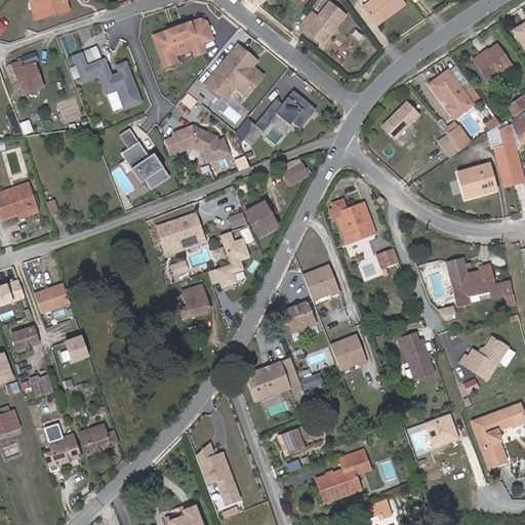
[(51,14),(50,9),(40,12),(36,0),(34,0),(30,1),(35,18),(51,14)]
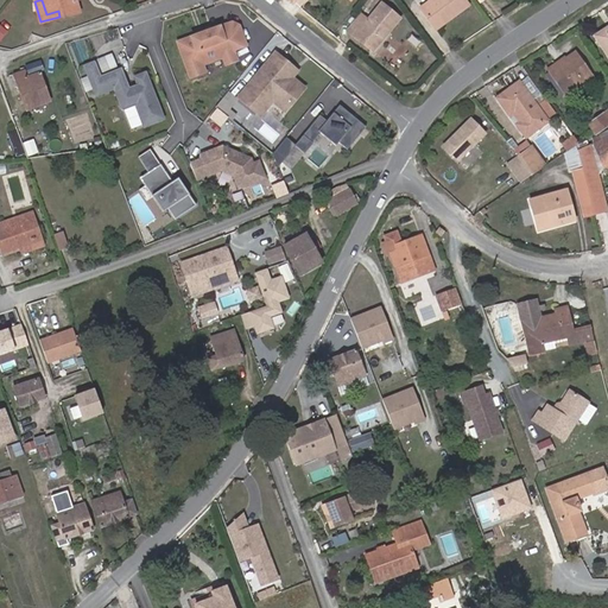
[(42,0),(46,14),(58,11),(59,17),(78,12),(75,0),(70,1),(69,0),(42,0)]
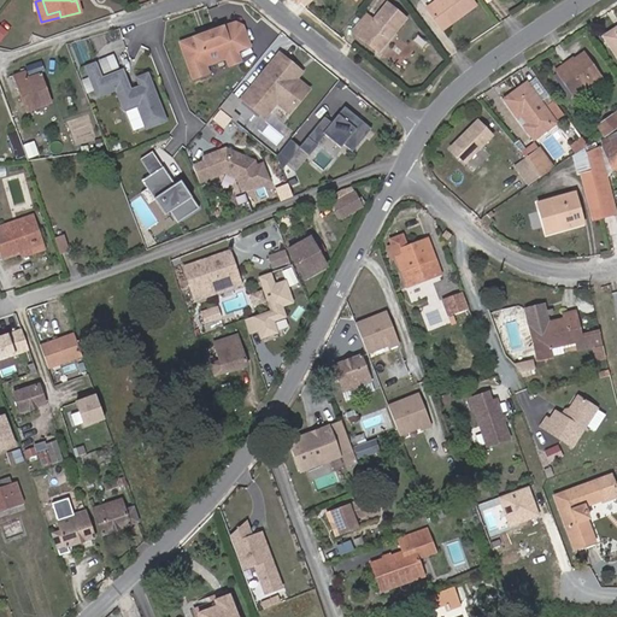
[(438,0),(427,9),(441,27),(456,17),(457,19),(475,6),(470,0),(438,0)]
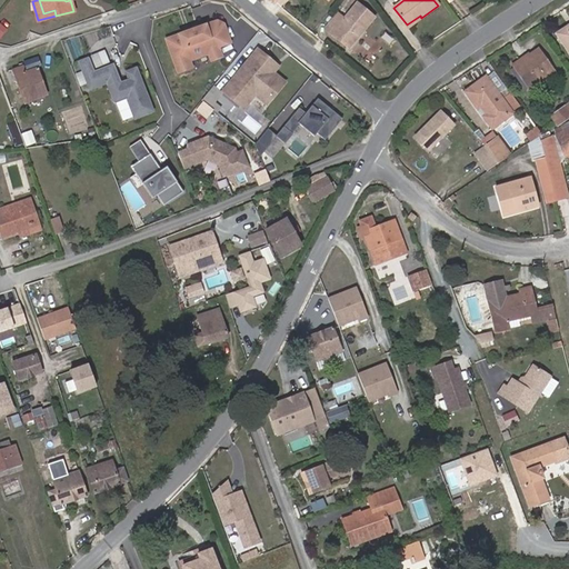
[(338,13),(325,29),(327,30),(326,30),(333,37),(333,36),(336,33),(342,39),(340,41),(349,48),(373,18),(357,3),(345,19),(338,13)]
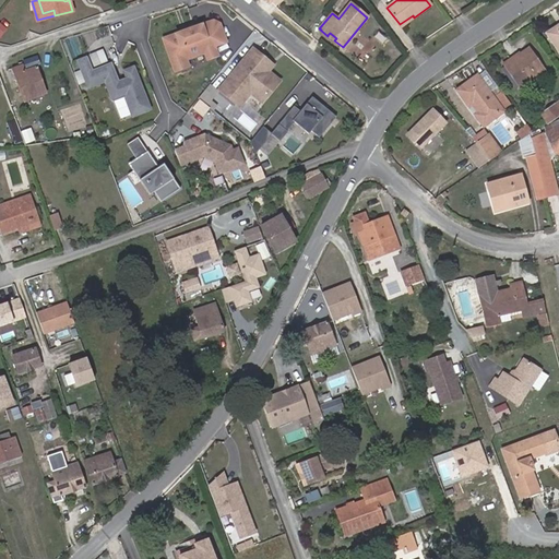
[(401,26),(414,18),(413,15),(400,24),(401,26)]
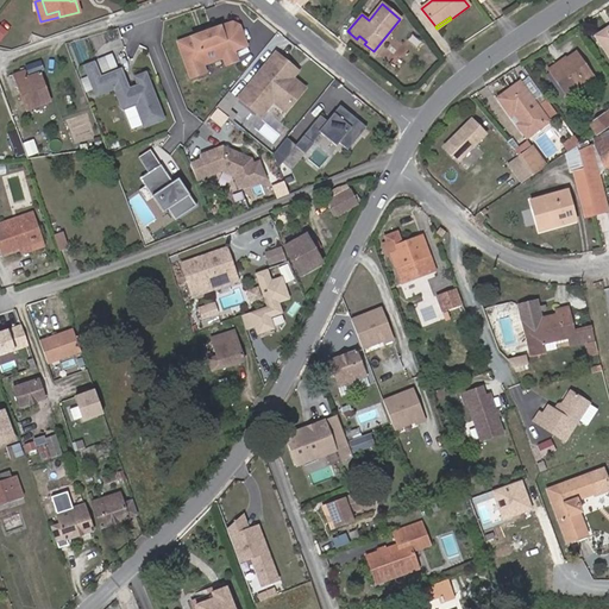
[(198,36),(177,43),(190,77),(203,73),(201,64),(223,57),(225,64),(236,61),(232,50),(245,45),(238,26),(231,23),(203,33),(203,36),(199,38),(198,36)]
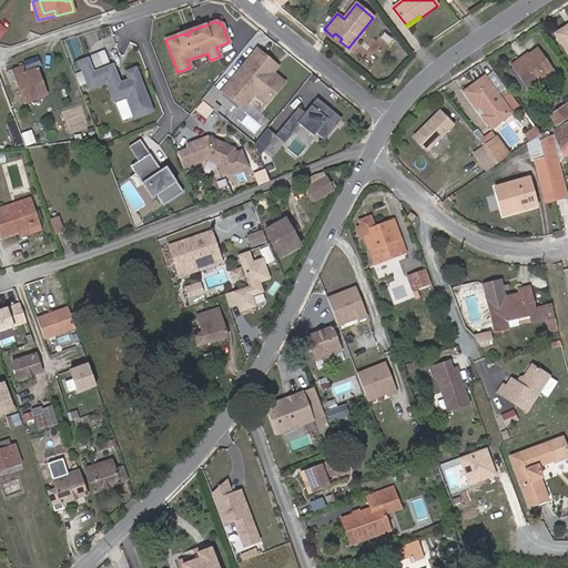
[(567,50),(567,26),(557,33),(567,50)]
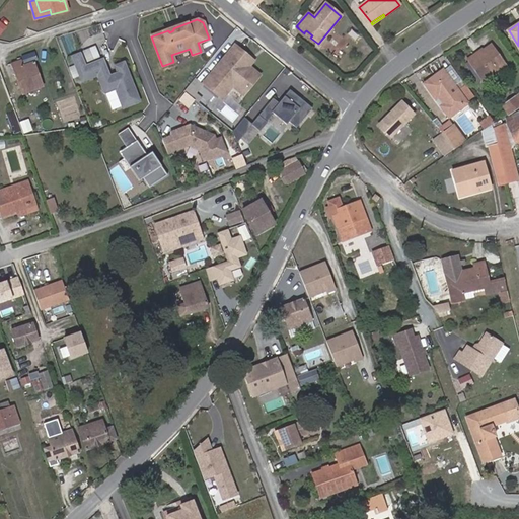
[(506,65),(499,54),(492,44),(467,61),(474,71),(483,82),(506,65)]
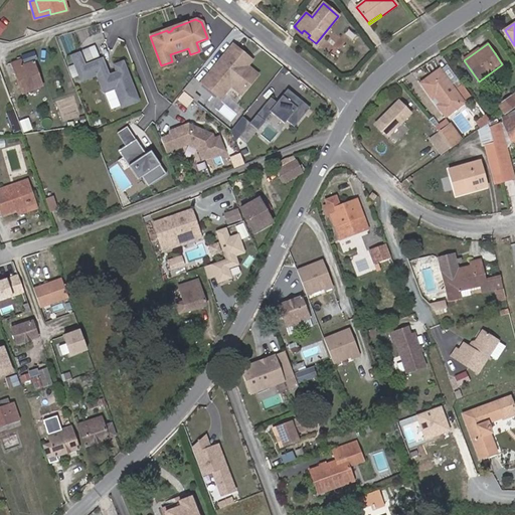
[(232,44),(201,82),(217,96),(231,77),(245,90),(258,74),(246,65),(241,60),(245,54),(232,44)]
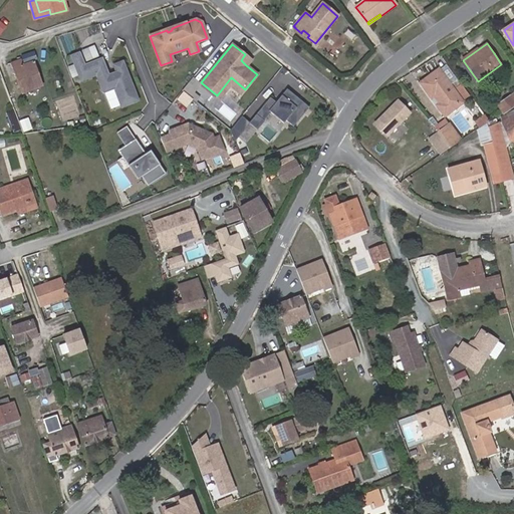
[(120,108),(140,101),(123,62),(114,65),(116,71),(110,74),(107,68),(103,66),(100,58),(84,65),(79,53),(70,57),(80,82),(95,76),(103,95),(113,90),(120,108)]
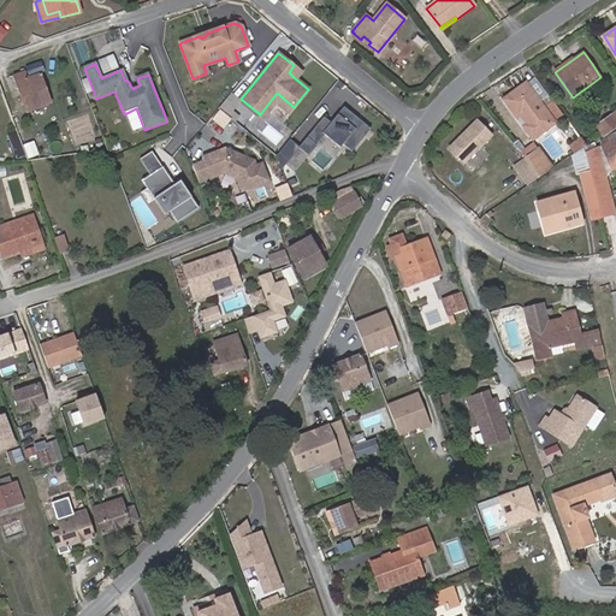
[(294,65),(289,72),(295,78),(301,71),(294,65)]
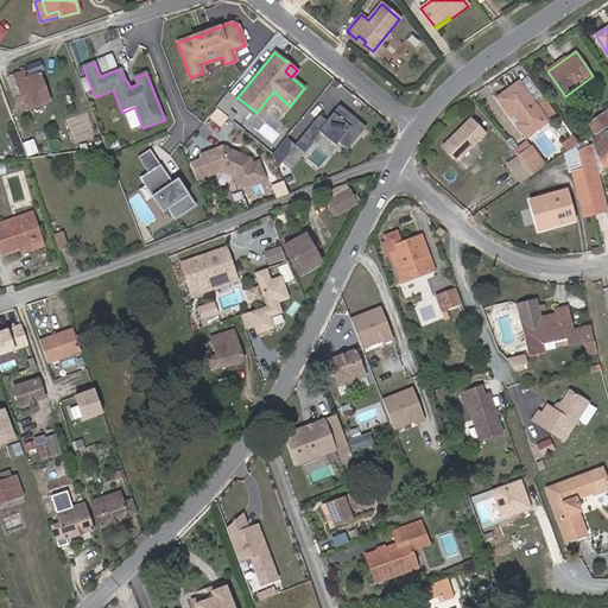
[(13,74),(25,105),(32,102),(35,107),(50,101),(39,73),(27,77),(25,70),(13,74)]
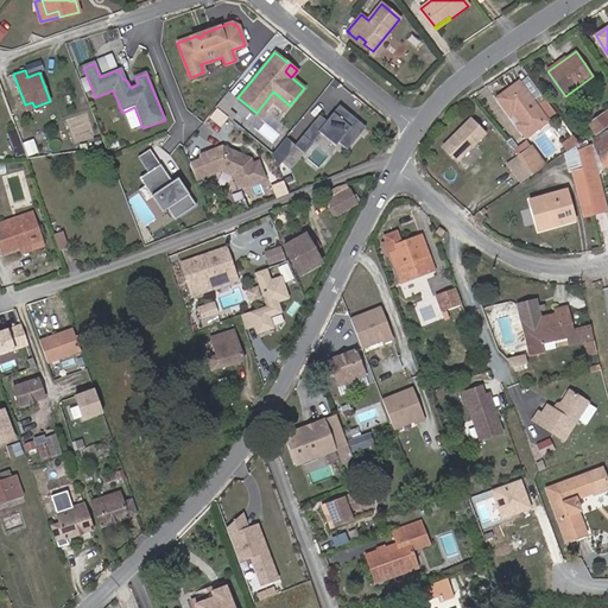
[(548,121),(519,82),(496,99),(511,116),(514,113),(520,122),(517,125),(526,137),(548,121)]
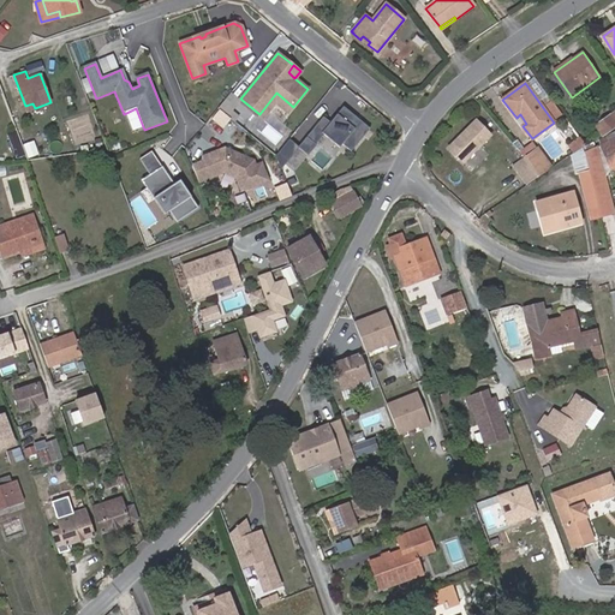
[(218,108),(233,121),(238,115),(231,109),(238,100),(230,93),(218,108)]
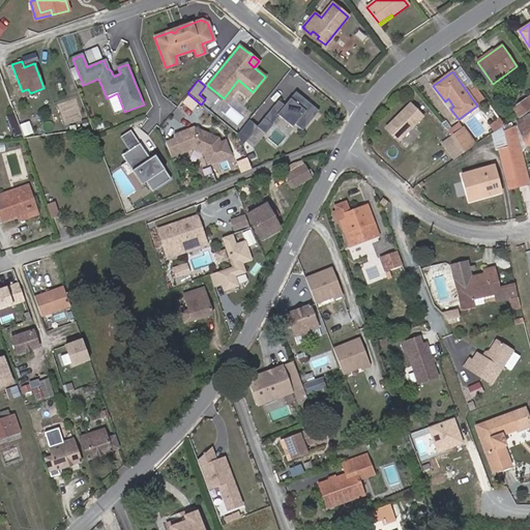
[(238,80),(224,98),(227,100),(237,88),(248,96),(253,92),(238,80)]
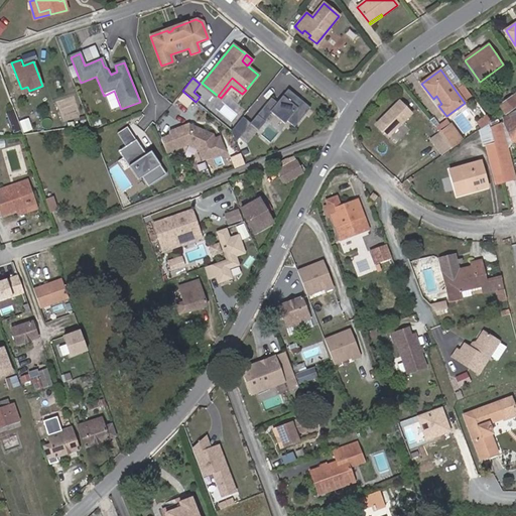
[(243,116),(231,131),(236,141),(250,123),(258,130),(265,121),(271,112),(284,123),(287,120),(294,127),(310,107),(288,89),(277,102),(271,98),(250,122),(243,116)]
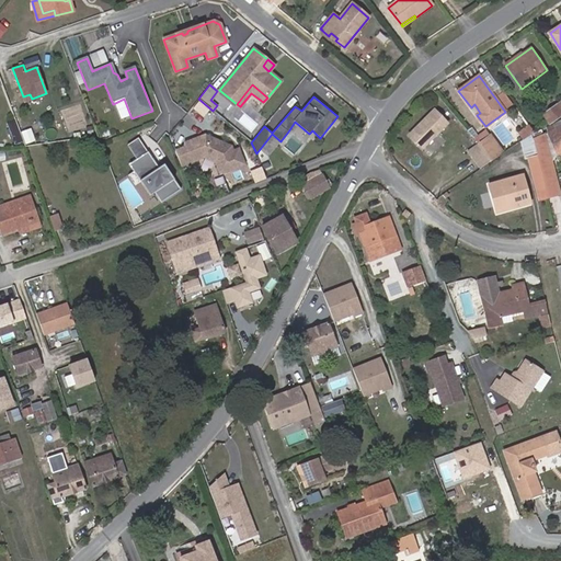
[(557,118),(560,114),(560,102),(550,110),(544,115),(549,124),(557,118)]
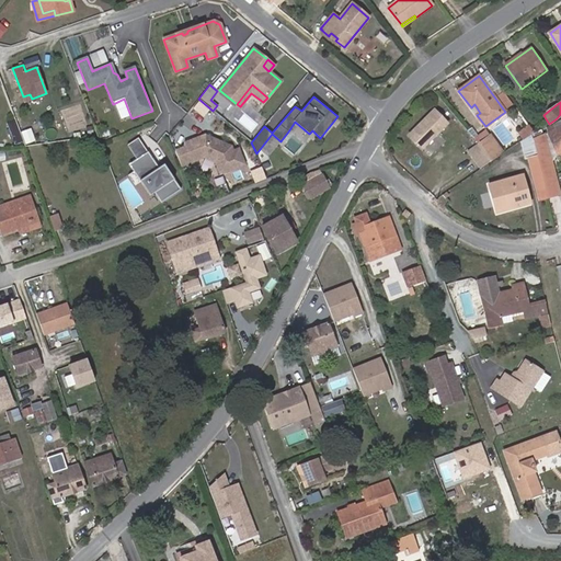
[(422,148),(447,124),(441,117),(434,111),(409,135),(415,141),(422,148)]
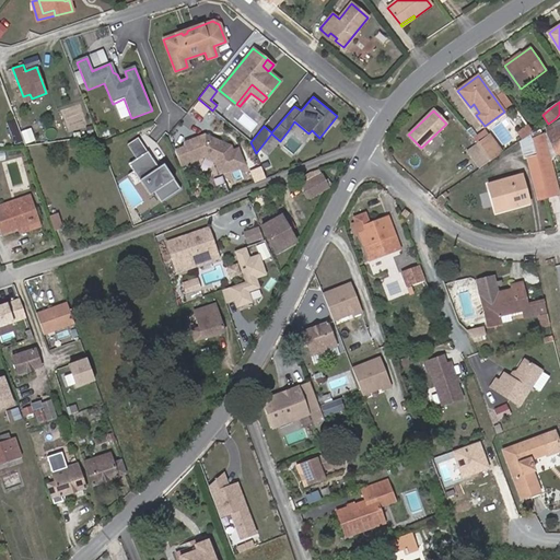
[(531,133),(533,132),(527,125),(516,132),(522,140),(531,133)]
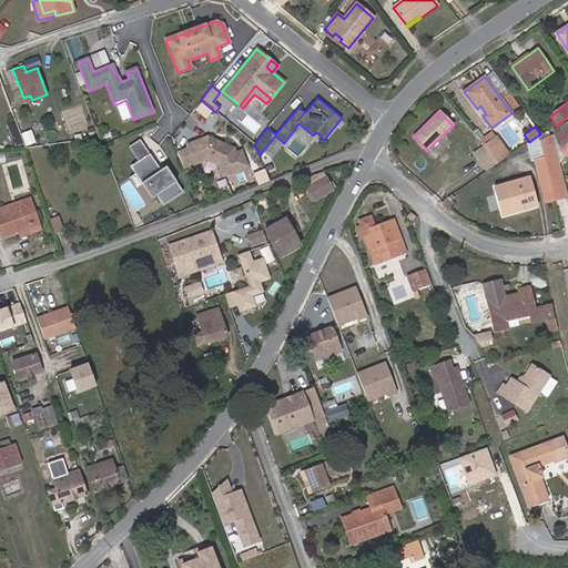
[(567,128),(563,131),(555,134),(559,145),(564,158),(567,154),(567,128)]
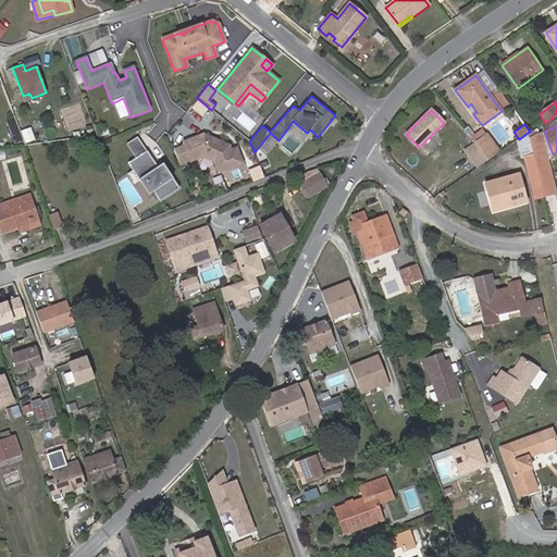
[(477,144),(487,159),(498,150),(483,130),(471,138),(475,143),(477,144)]
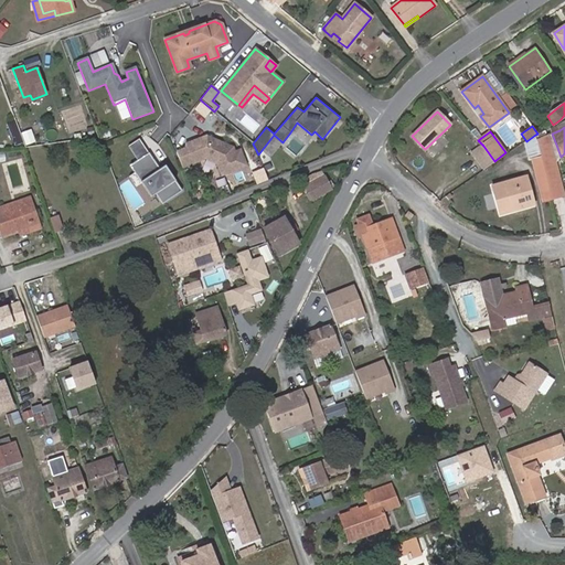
[(536,139),(535,135),(526,141),(524,142),(528,159),(532,158),(543,202),(552,199),(541,157),(536,139)]
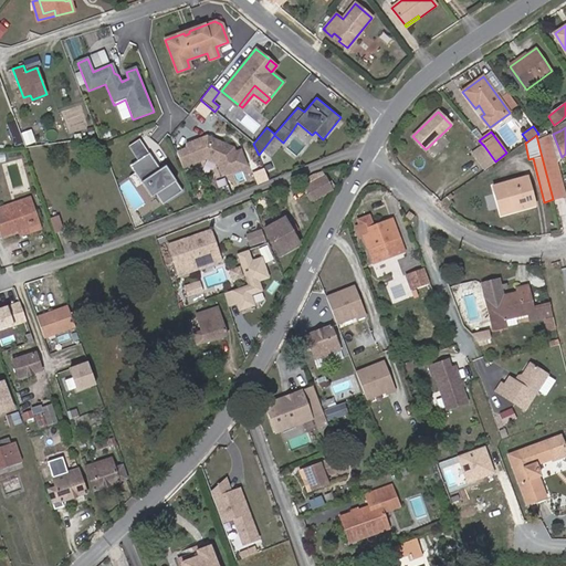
[(564,197),(548,135),(537,139),(542,157),(553,199),(564,197)]
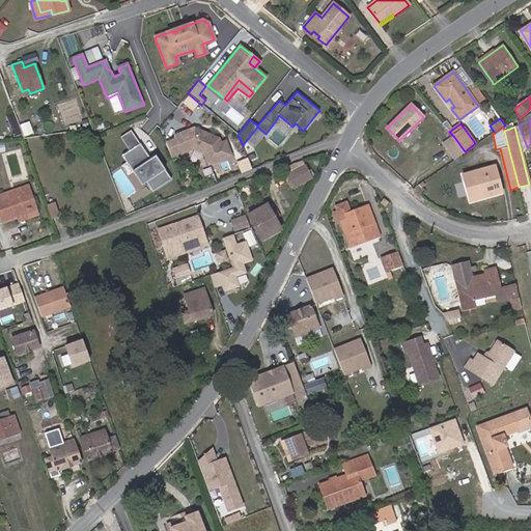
[(166,143),(171,158),(194,148),(204,154),(208,165),(231,156),(226,141),(221,143),(219,138),(194,128),(174,136),(175,139),(166,143)]
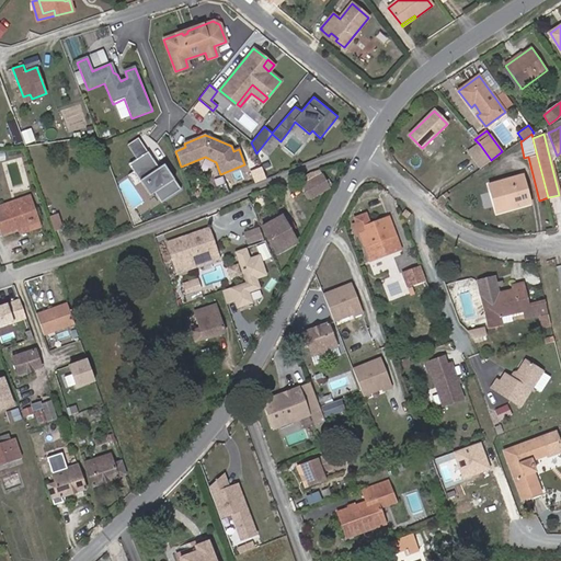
[(127,145),(137,159),(148,151),(139,137),(127,145)]
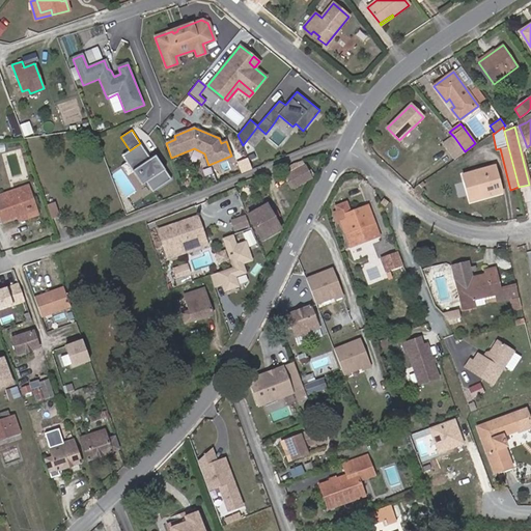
[(465,151),(454,137),(443,145),(454,160),(465,152),(465,151)]
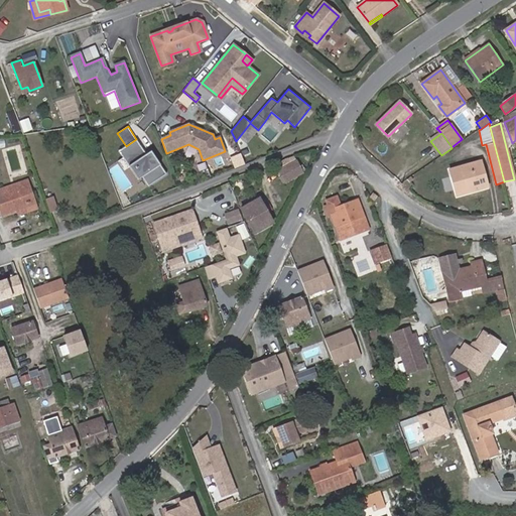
[(126,146),(118,151),(136,178),(141,175),(148,185),(166,173),(155,157),(150,160),(146,154),(136,139),(126,146)]
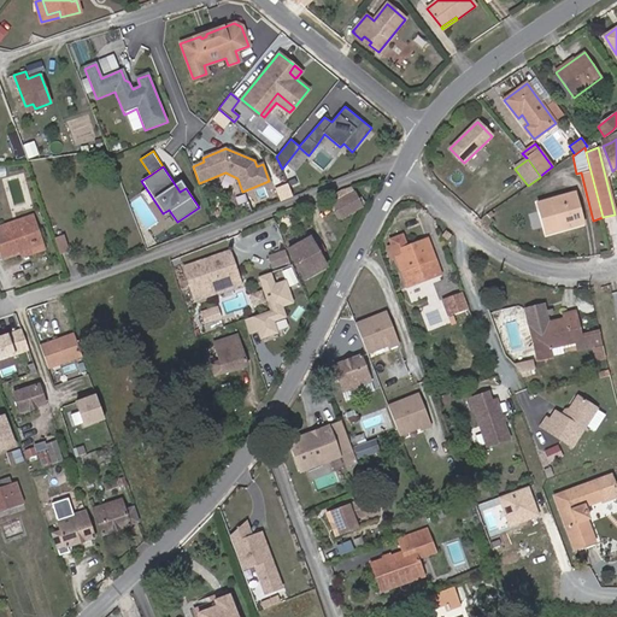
[(186,188),(181,180),(175,184),(180,192),(186,188)]
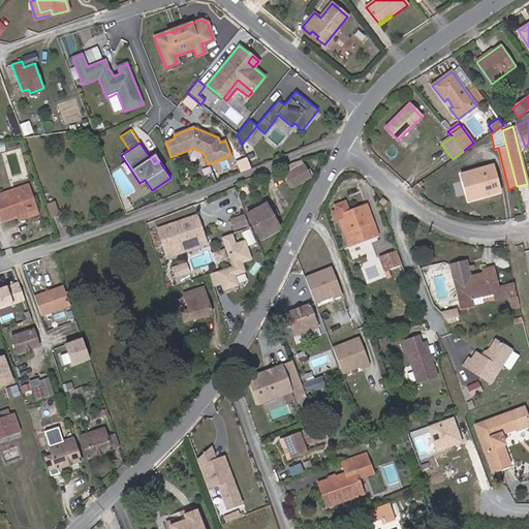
[(286,179),(291,188),(311,178),(310,176),(304,165),(302,161),(292,165),(292,164),(283,168),(288,178),(286,179)]
